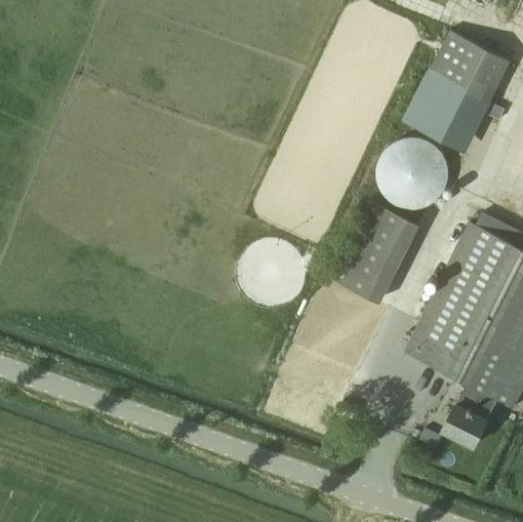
[(448,32),(427,74),(488,106),(509,63),(448,32)]
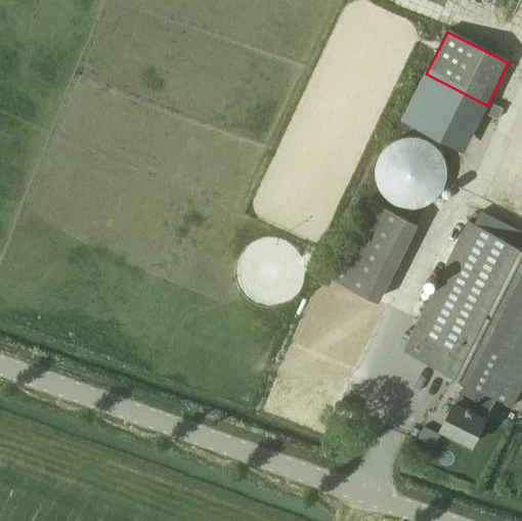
[(424,73),(398,123),(463,156),(487,105),(426,74),(424,73)]
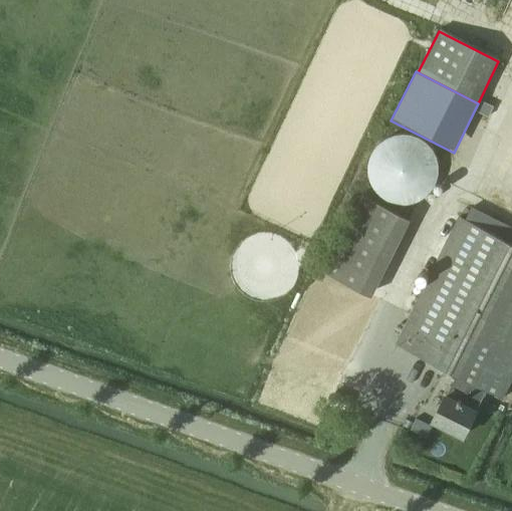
[(384,169),(382,171),(381,173),(380,175),(380,179),(379,182),(380,185),(380,188),(380,189),(381,191),(382,194),(385,197),(386,199),(388,201),(390,203),(393,205),(395,206),(397,207),(400,208),(402,208),(405,209),(409,209),(411,208),(413,208),(416,207),(419,206),(421,204),(424,202),(426,201),(428,198),(429,196),(431,193),(432,190),(432,188),(433,185),(433,182),(433,180),(432,177),(432,175),(431,172),(430,171),(429,168),(428,167),(426,165),(425,163),(423,162),(421,160),(419,159),(416,158),(414,157),(412,157),(409,156),(405,156),(403,157),(401,157),(398,158),(395,159),(393,160),(392,161),(390,162),(388,164),(386,166),(385,168),(384,169)]
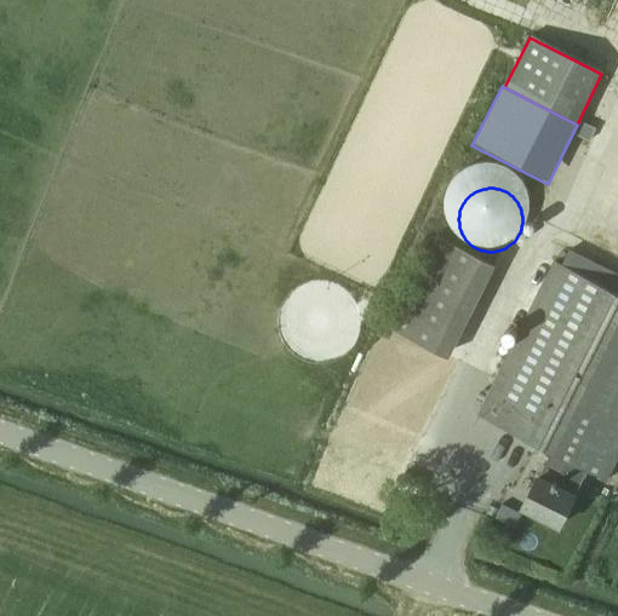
[(389,332),(447,357),(490,264),(431,237),(389,332)]
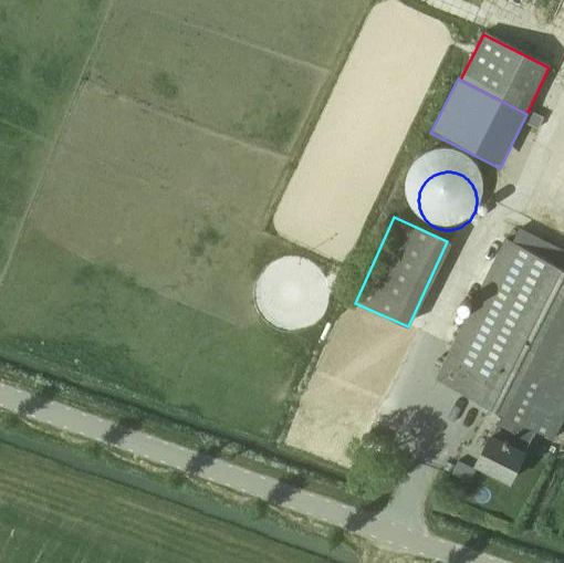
[(554,441),(563,420),(563,268),(505,239),(453,342),(455,343),(455,342),(494,363),(476,400),(502,415),(491,438),(508,447),(524,455),(535,433),(554,441)]
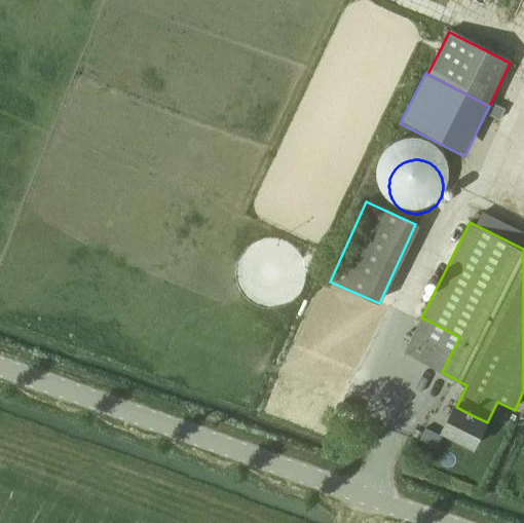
[(442,372),(459,337),(422,318),(422,319),(429,322),(421,336),(415,333),(405,353),(442,372)]
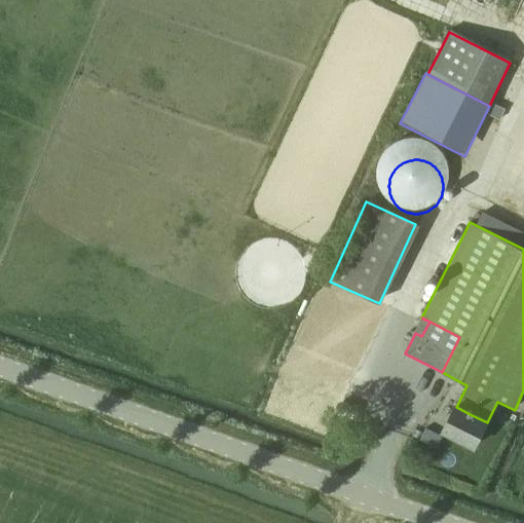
[(472,415),(456,407),(455,407),(441,435),(457,443),(472,415)]
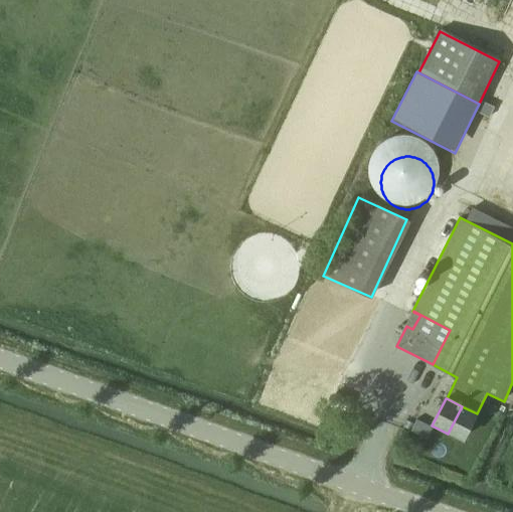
[(462,406),(448,434),(464,442),(478,414),(477,413),(462,406)]
